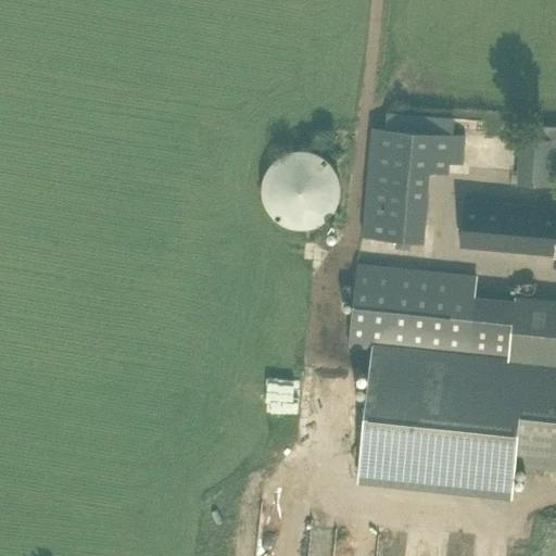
[(548,185),(553,127),(533,126),(532,138),(520,137),(517,182),(548,185)]
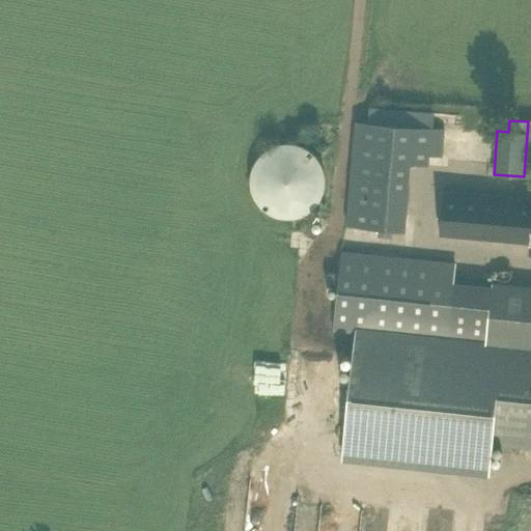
[(444,130),(356,122),(347,226),(406,231),(412,165),(429,166),(430,157),(442,158),(444,130)]
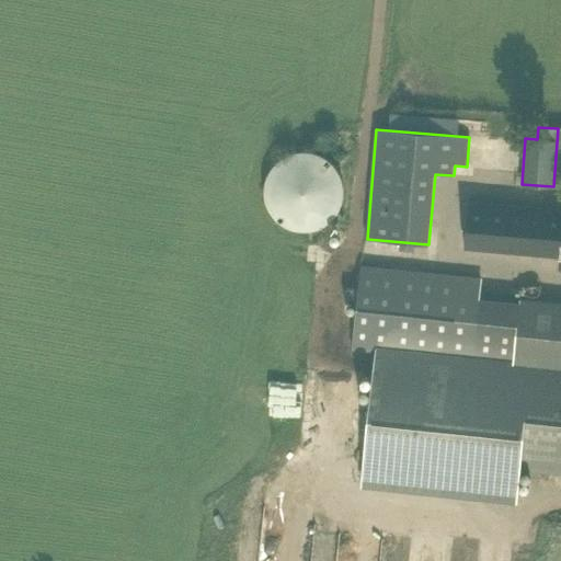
[(276,157),(277,227),(339,226),(338,156),(276,157)]
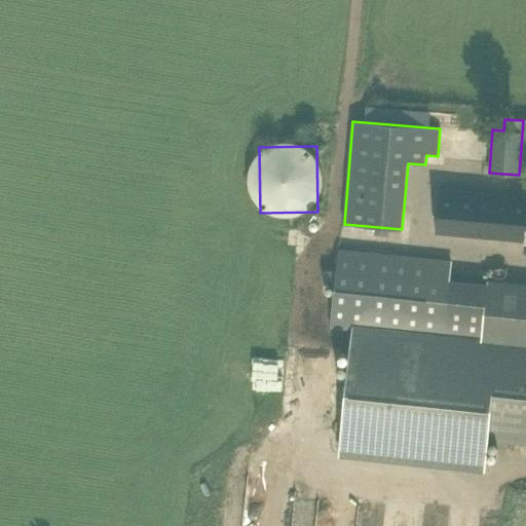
[(439,189),(436,231),(525,239),(525,196),(509,195),(451,190),(439,189)]
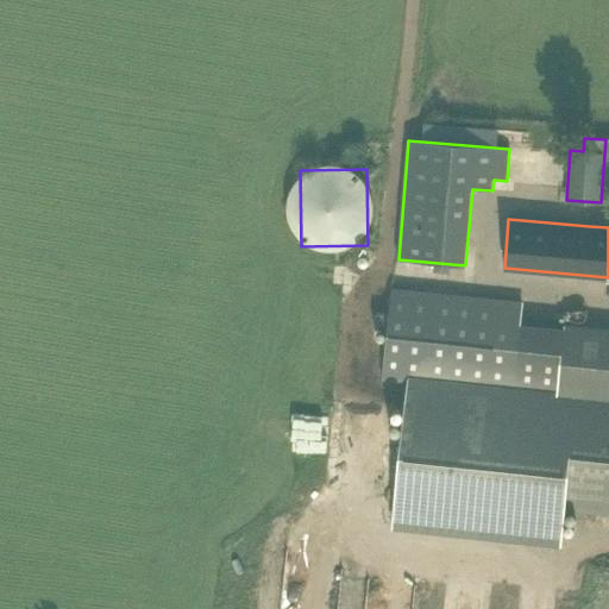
[(376,313),(375,327),(388,330),(382,377),(408,380),(393,523),(562,541),(565,504),(608,509),(608,330),(567,326),(562,390),(514,385),(520,321),(522,302),(391,288),(389,314),(376,313)]
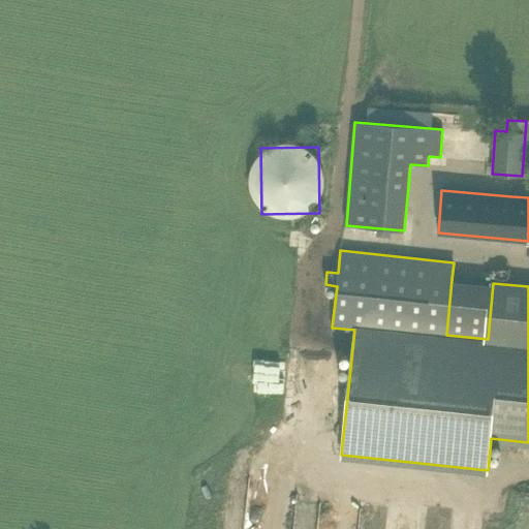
[(257,381),(284,382),(285,358),(258,356),(257,381)]
